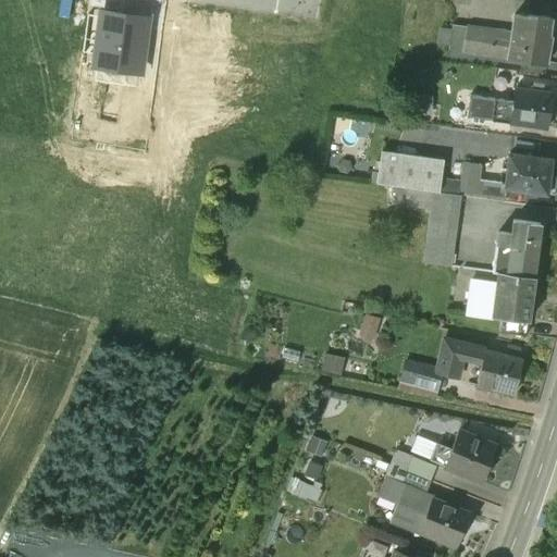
[(99,53),(104,15),(87,13),(82,51),(99,53)]
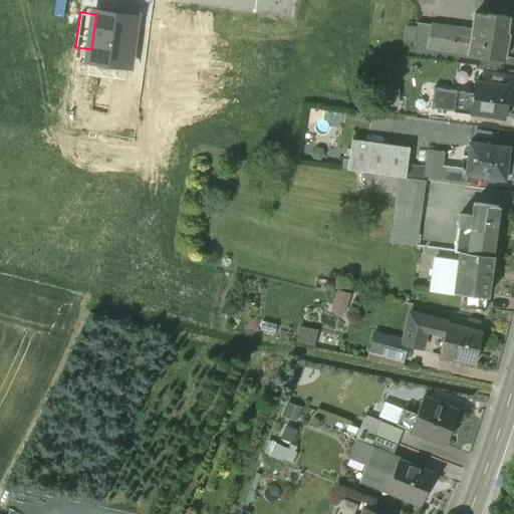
[(508,15),(487,12),(486,14),(474,12),(470,41),(468,53),(468,54),(503,59),(505,42),(504,42),(508,15)]
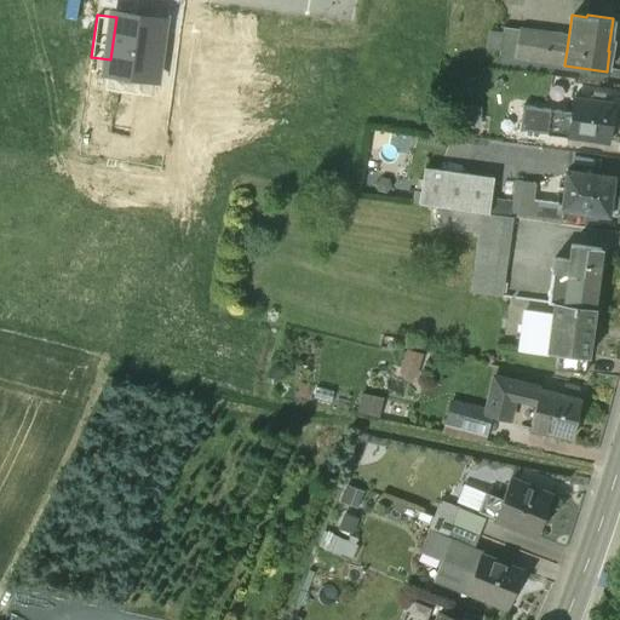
[(109,70),(153,75),(159,23),(116,17),(110,59),(109,70)]
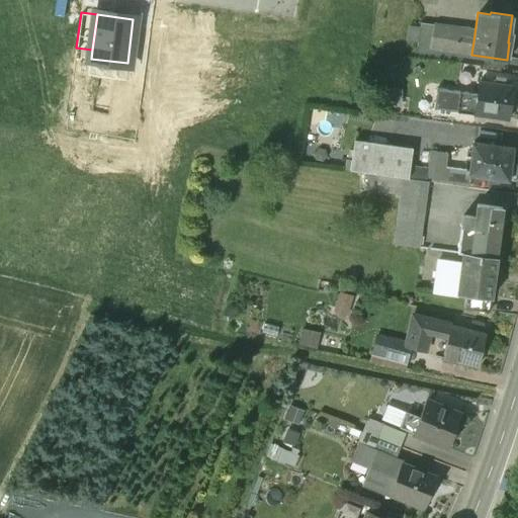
[(433,23),(421,21),(418,47),(430,48),(433,23)]
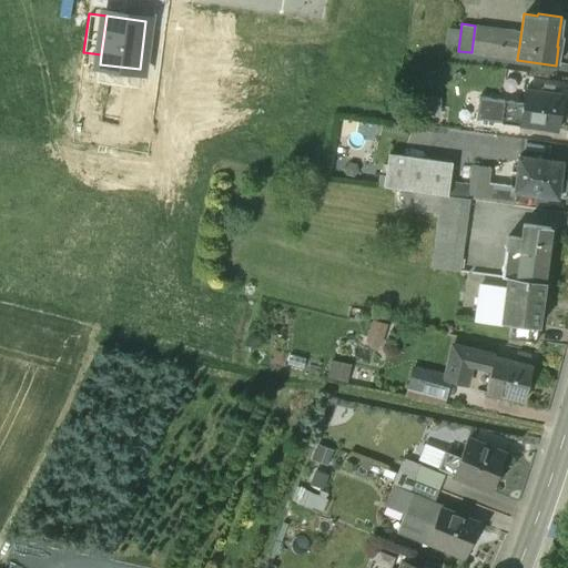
[(505,30),(475,26),(472,52),(517,59),(519,46),(503,43),(505,30)]
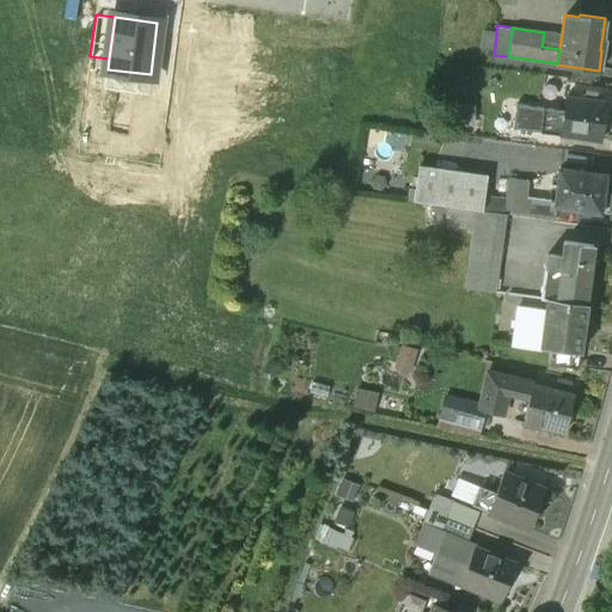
[(605,102),(565,96),(564,99),(560,133),(560,134),(600,140),(605,102)]
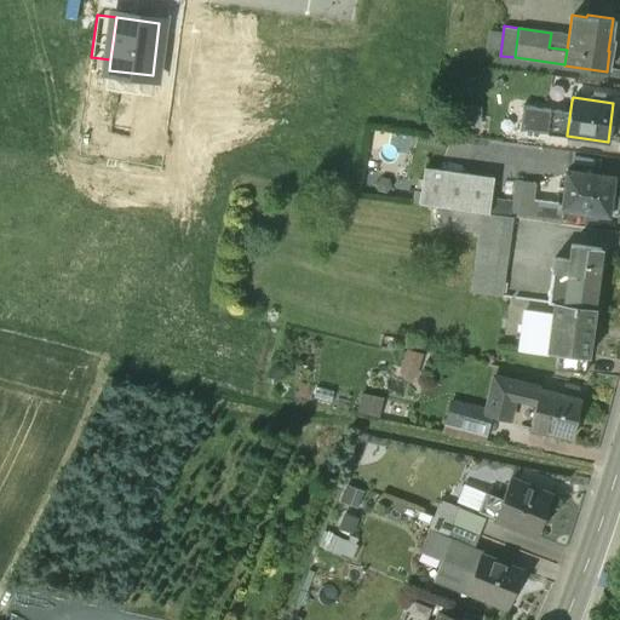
[(572,101),(552,98),(551,110),(547,131),(567,135),(572,101)]
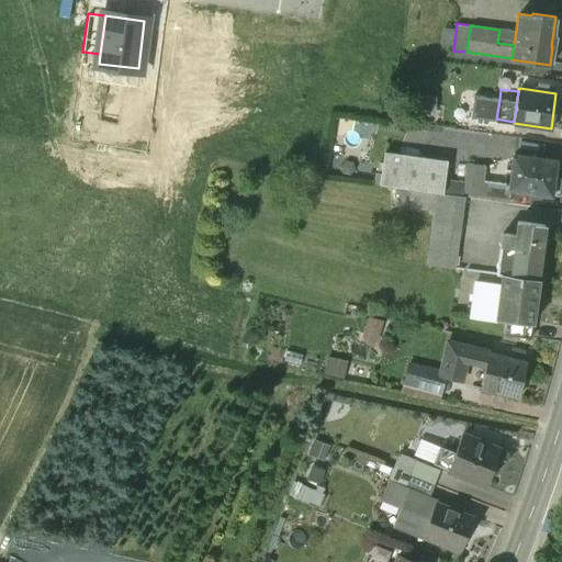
[(499,100),(471,96),(469,115),(496,120),(496,119),(499,100)]
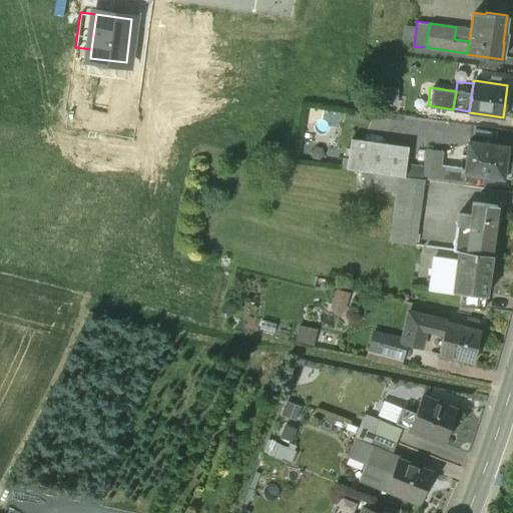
[(408,146),(351,138),(346,168),(362,170),(398,175),(404,176),(405,164),(408,146)]
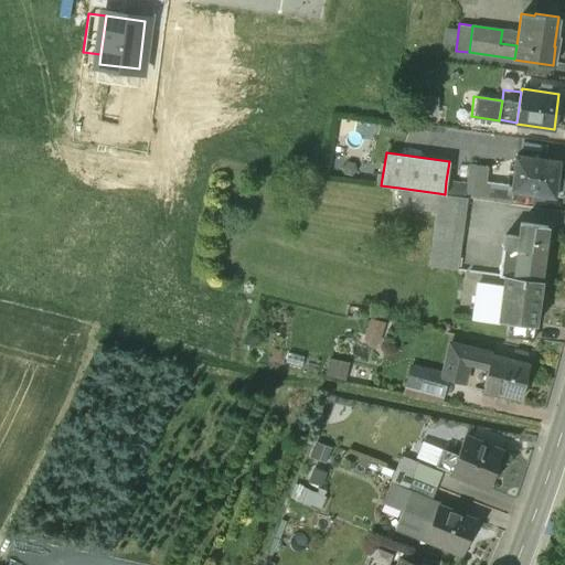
[(557,161),(514,156),(510,189),(510,190),(512,191),(552,195),(557,161)]
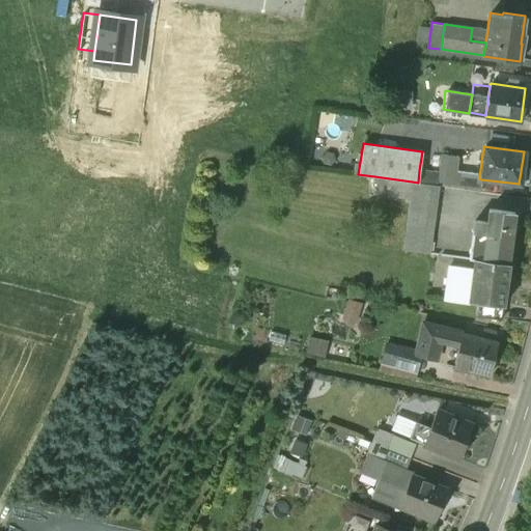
[(457,157),(440,155),(438,168),(456,170),(457,157)]
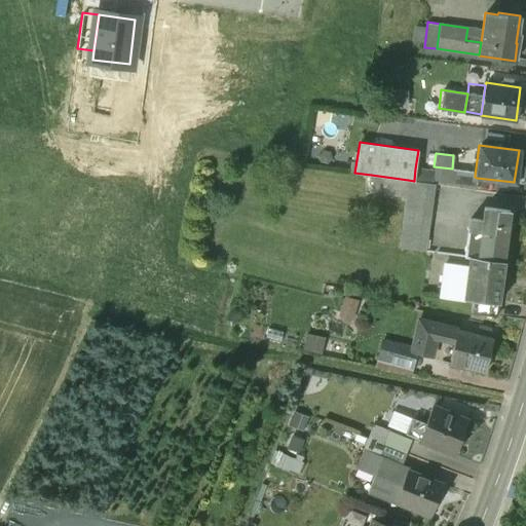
[(452,168),(434,166),(434,171),(431,183),(435,184),(476,189),(477,178),(475,177),(475,176),(472,175),(472,172),(452,168)]
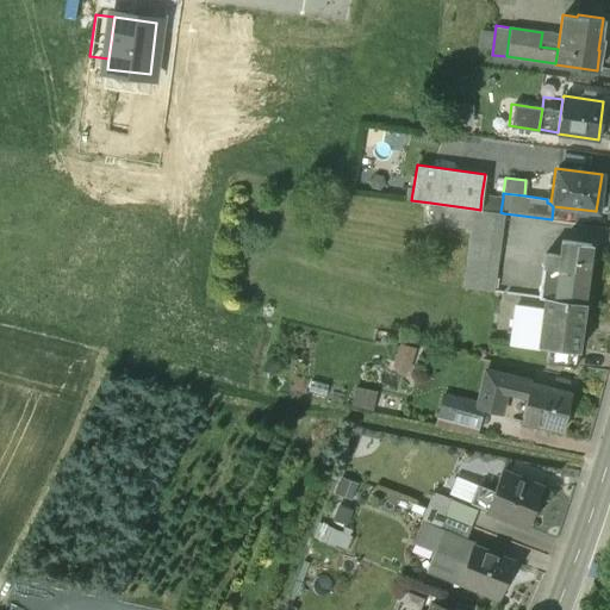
[(503,198),(481,195),(480,210),(500,212),(503,198)]
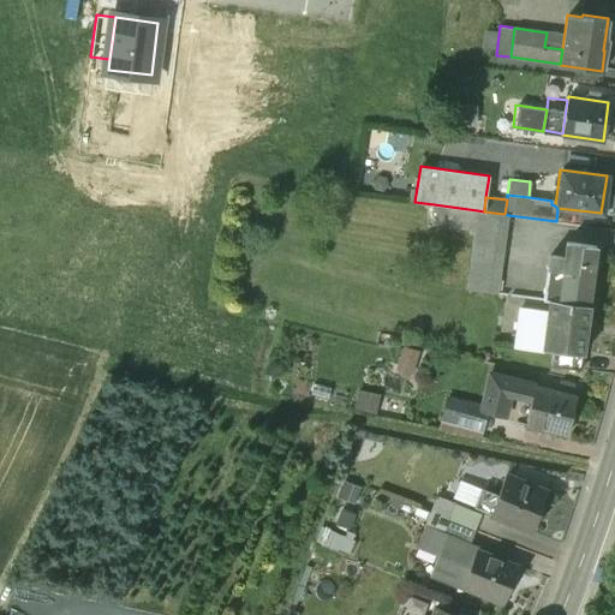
[(477,210),(434,204),(431,222),(475,228),(477,210)]
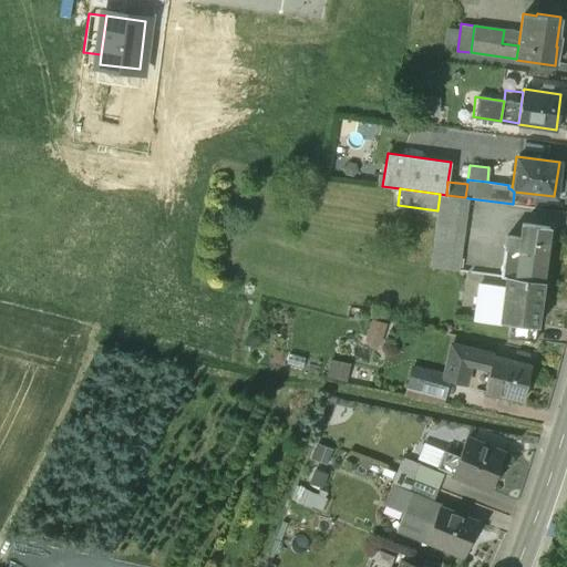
[(446,195),(440,194),(437,210),(430,266),(459,270),(468,198),(465,197),(446,195)]
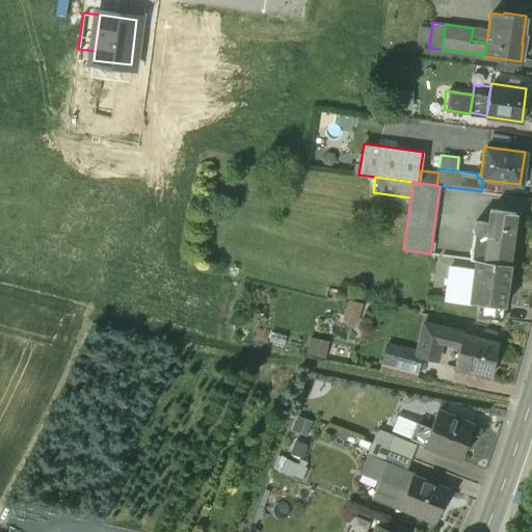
[(514,213),(488,209),(487,220),(476,219),(474,230),(473,229),(469,258),(476,259),(507,264),(514,213)]
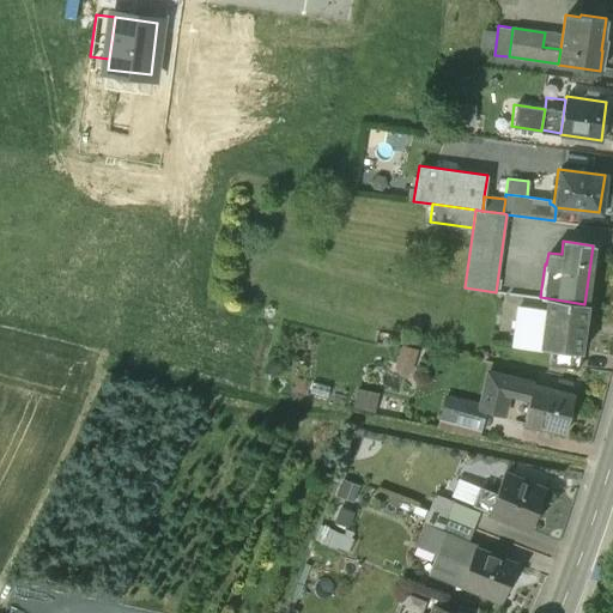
[(584,304),(548,298),(546,311),(541,346),(552,347),(581,352),(587,304),(584,304)]
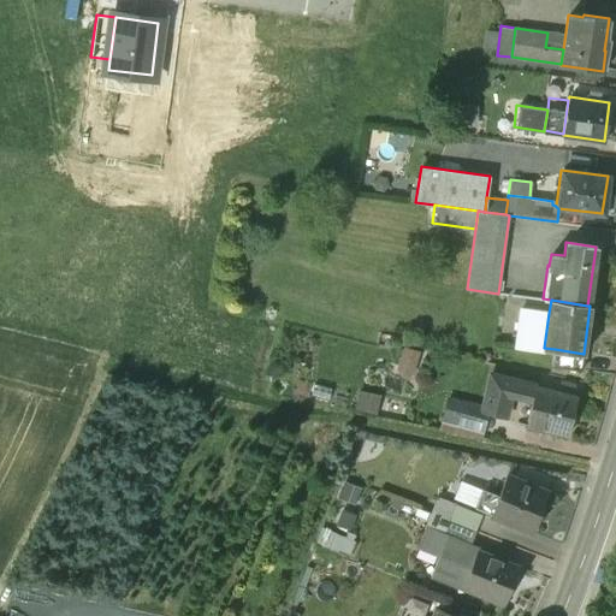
[(549,313),(519,308),(514,343),(544,348),(549,313)]
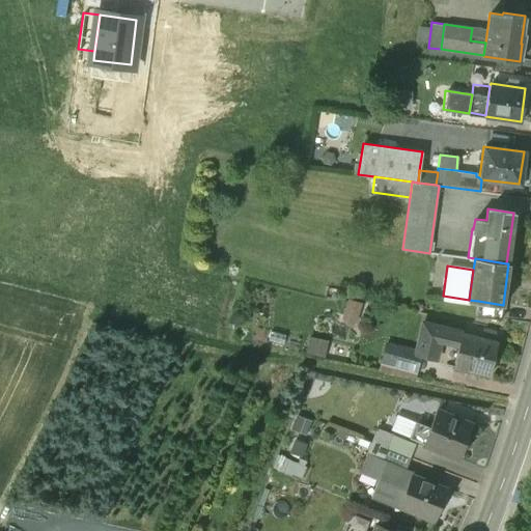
[(503,305),(478,301),(476,314),(501,317),(503,305)]
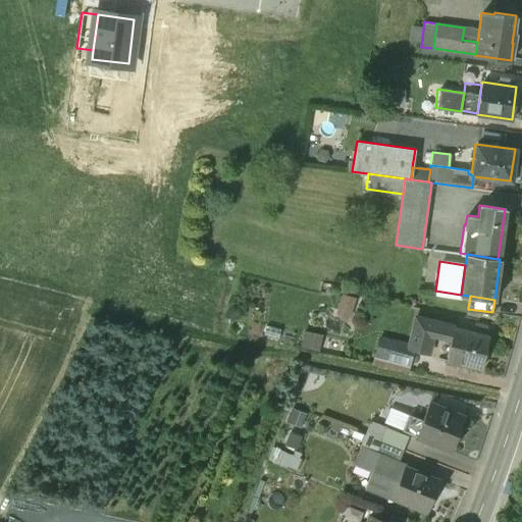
[(433,323),(416,319),(410,346),(415,347),(426,350),(431,333),(433,323)]
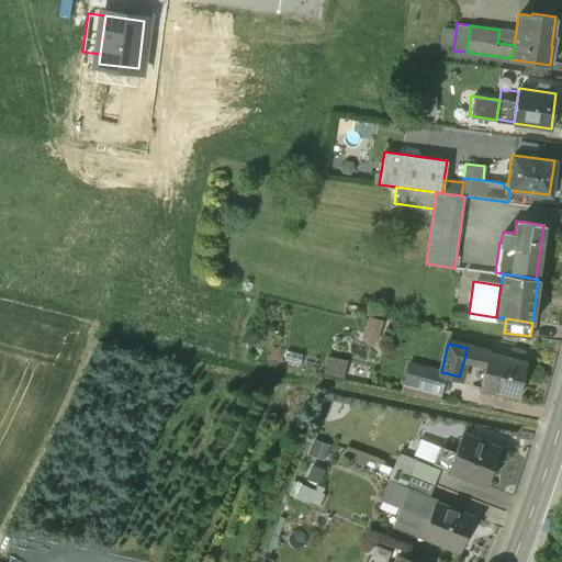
[(489,353),(467,348),(464,359),(486,364),(489,353)]
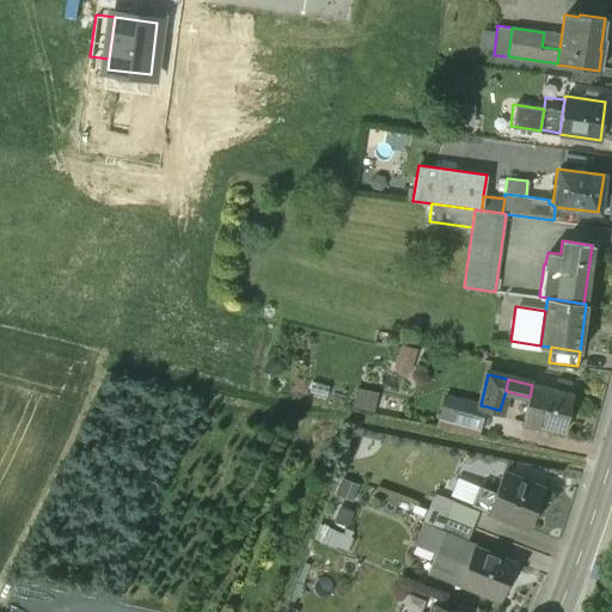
[(571,395),(532,385),(530,397),(522,422),(562,433),(571,395)]
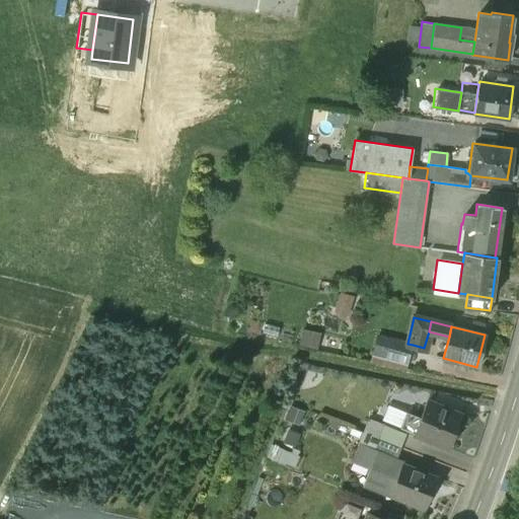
[(409,369),(413,345),(408,344),(380,338),(374,362),(409,369)]
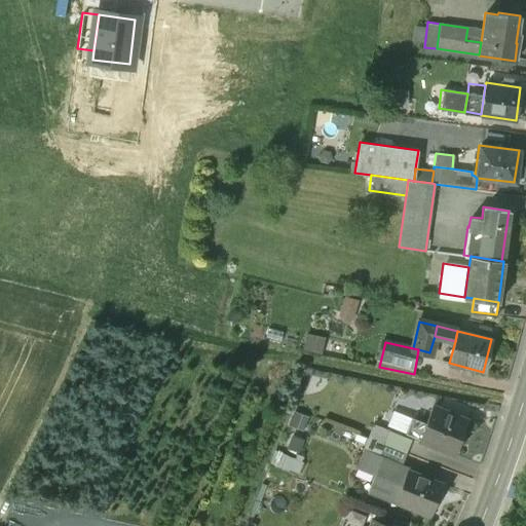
[(470,422),(435,406),(429,420),(423,433),(420,440),(455,455),(470,422)]
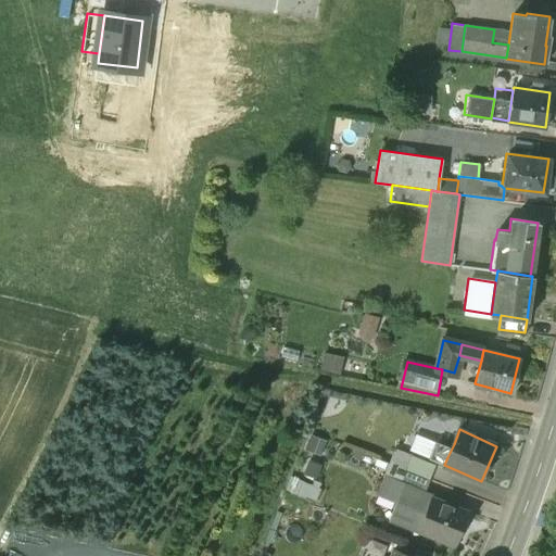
[(447,457),(454,444),(440,438),(434,451),(447,457)]
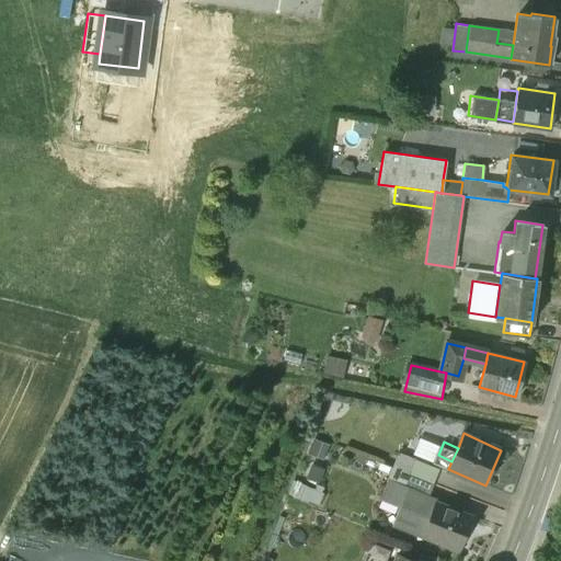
[(393,448),(388,464),(436,483),(443,468),(393,448)]
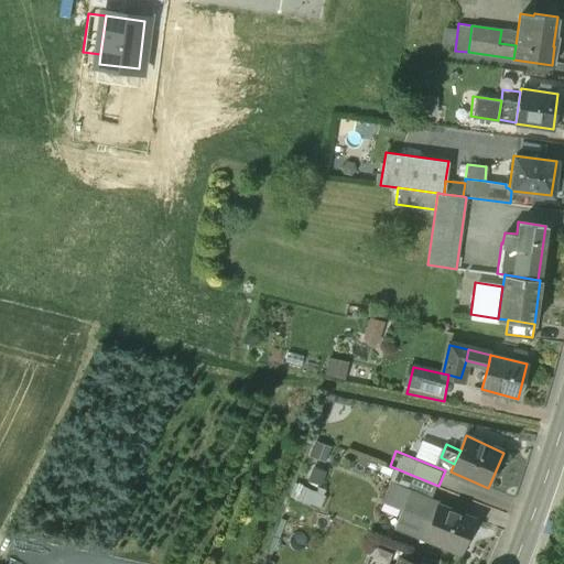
[(438,486),(390,466),(376,500),(410,514),(432,523),(440,506),(432,502),(438,486)]
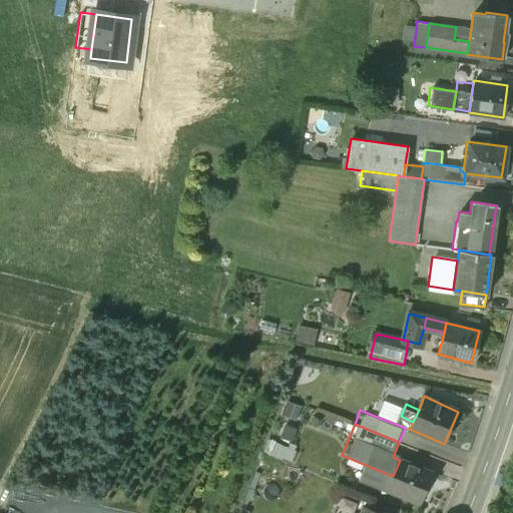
[(432,474),(400,460),(393,476),(387,489),(420,503),(432,474)]
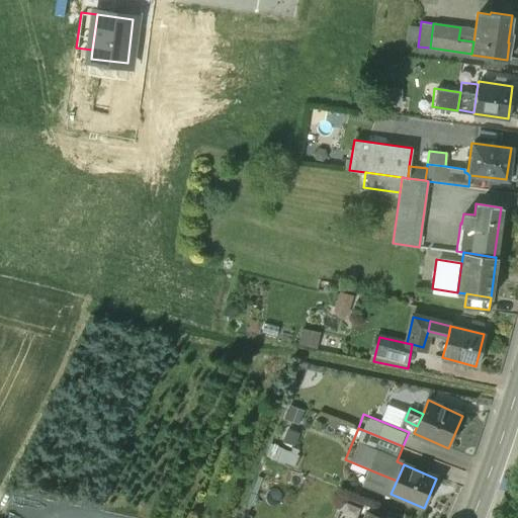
[(391,494),(397,481),(376,472),(371,486),(391,494)]
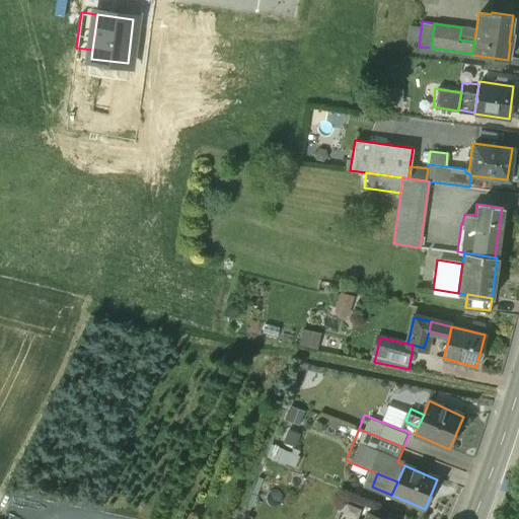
[(242,509),(238,518),(250,518),(252,513),(242,509)]
